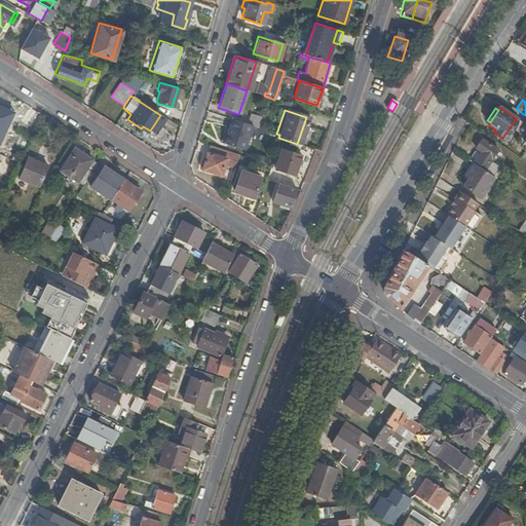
[(260,118),(249,114),(246,124),(251,125),(257,127),(260,118)]
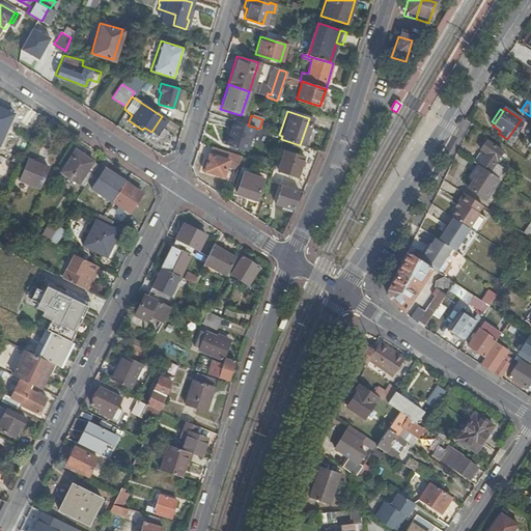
[(231,119),(228,118),(221,142),(223,143),(231,119)]
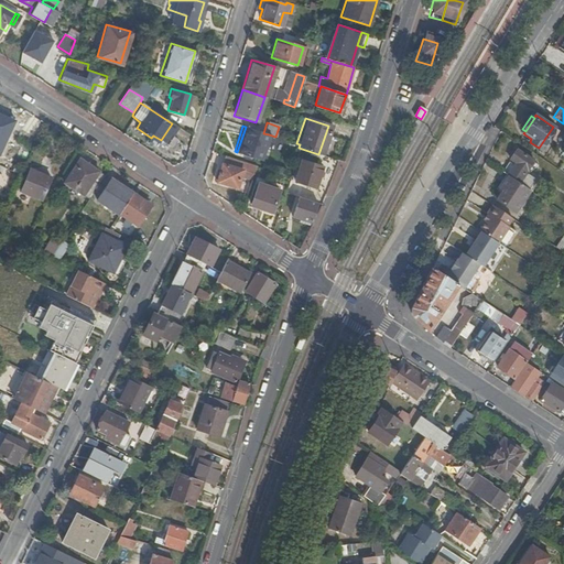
[(263,133),(246,127),(237,152),(261,160),(269,134),(263,133)]
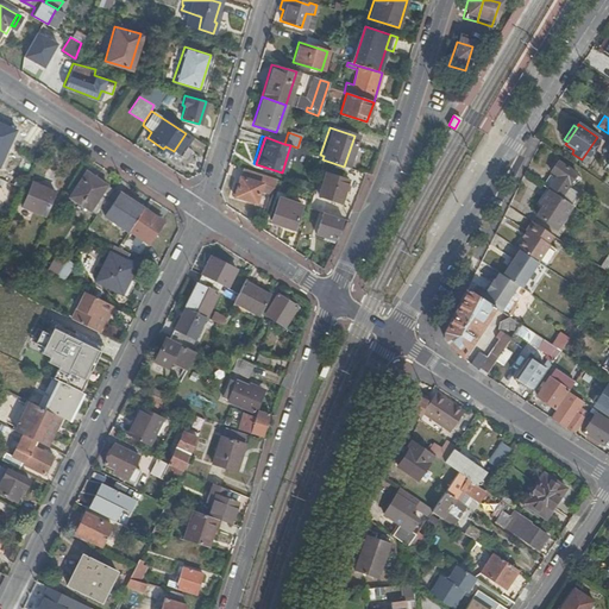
[(556,177),(550,174),(542,186),(548,189),(570,203),(577,194),(566,187),(575,174),(558,162),(551,171),(557,176),(556,177)]
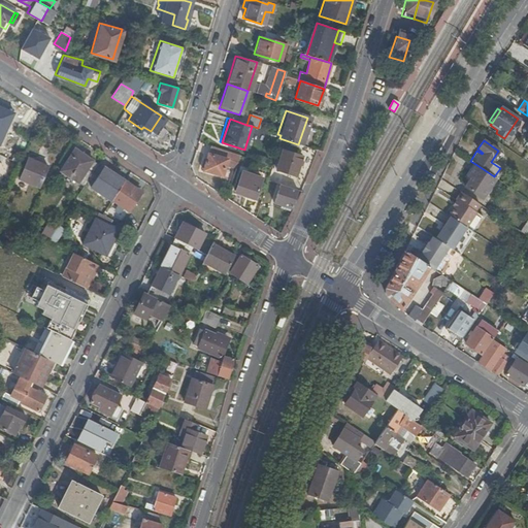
[(220,175),(224,164),(235,168),(238,155),(209,145),(201,169),(220,175)]
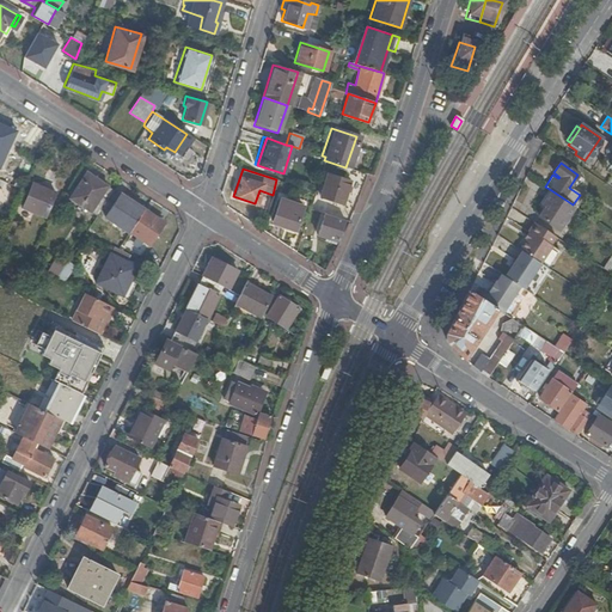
[(105,185),(85,172),(68,197),(89,212),(105,185)]
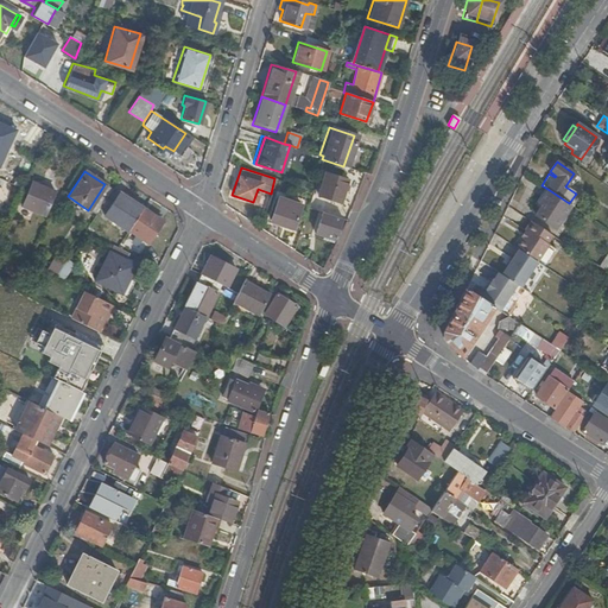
[(325,172),(318,194),(341,201),(348,179),(325,172)]
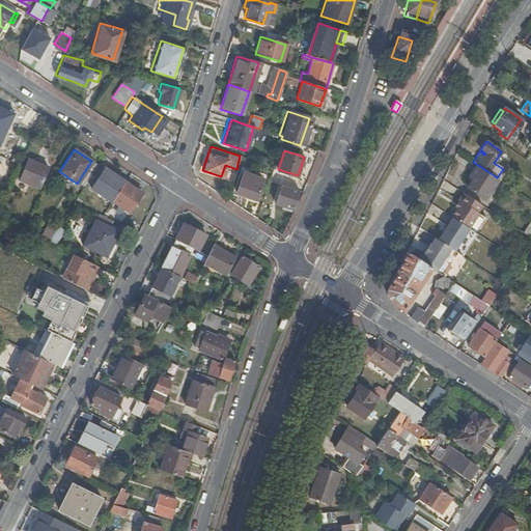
[(47,167),(28,159),(19,178),(36,188),(47,167)]
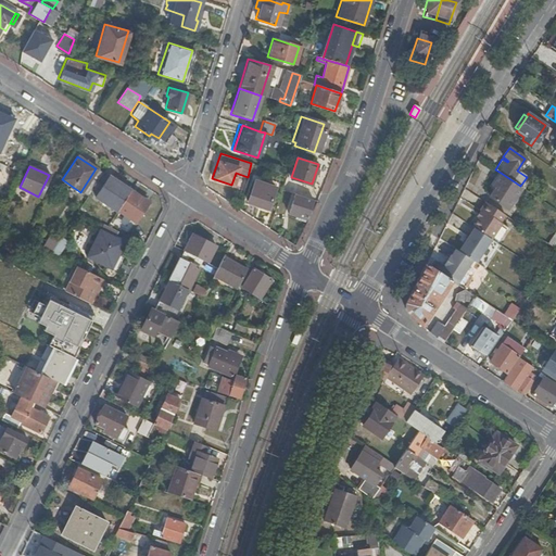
[(490,197),(507,209),(521,187),(520,186),(501,173),(493,186),(495,187),(490,197)]
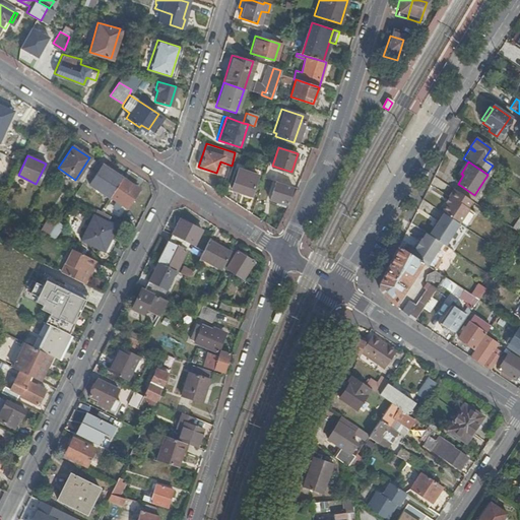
[(101,165),(87,184),(108,198),(109,197),(120,179),(101,165)]
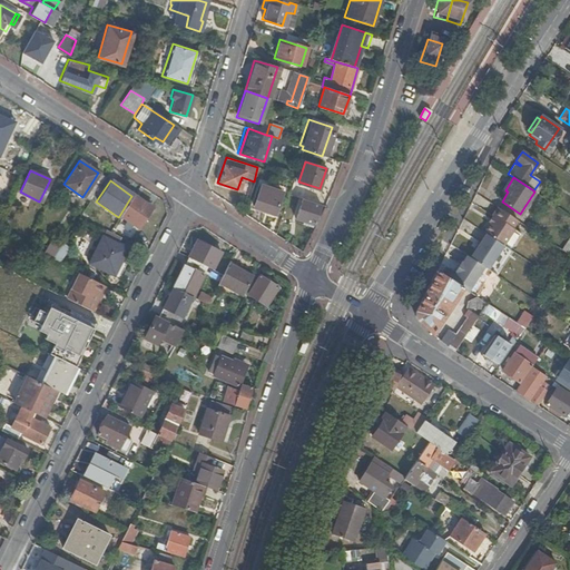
[(253,206),(274,213),(281,192),(259,185),(253,206)]
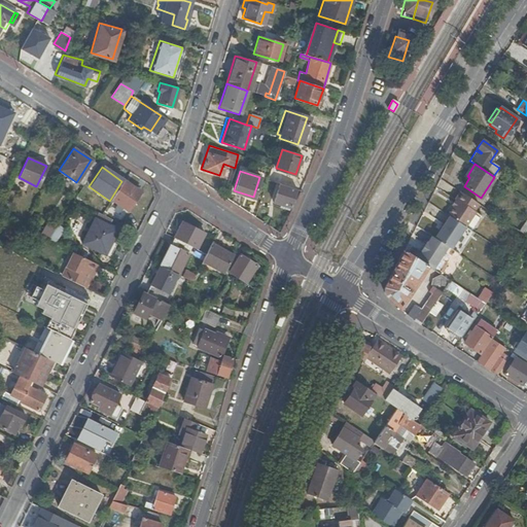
[(123,180),(121,181),(110,200),(128,211),(140,191),(123,180)]
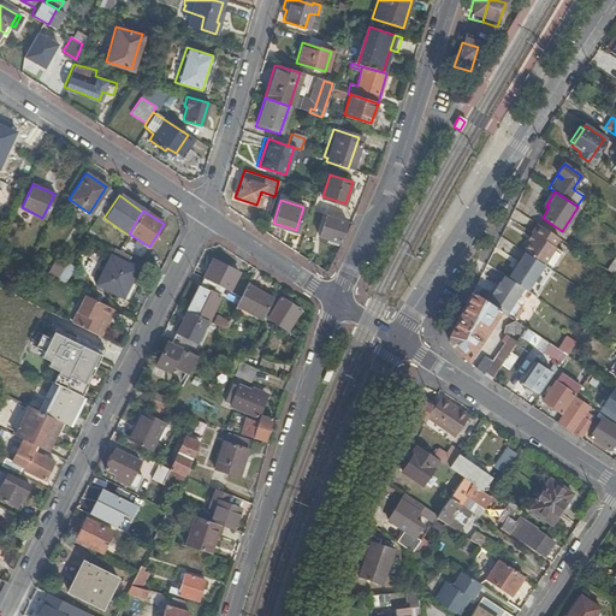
[(326,215),(319,236),(329,240),(338,242),(344,221),(326,215)]
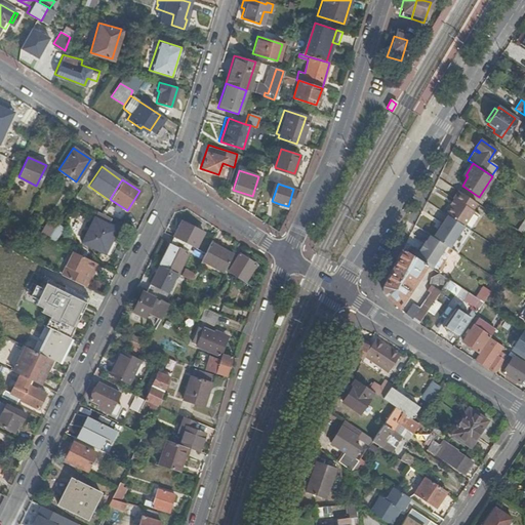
[(451,200),(453,202),(446,214),(447,215),(462,226),(463,227),(474,212),(472,210),(477,203),(457,191),(451,200)]
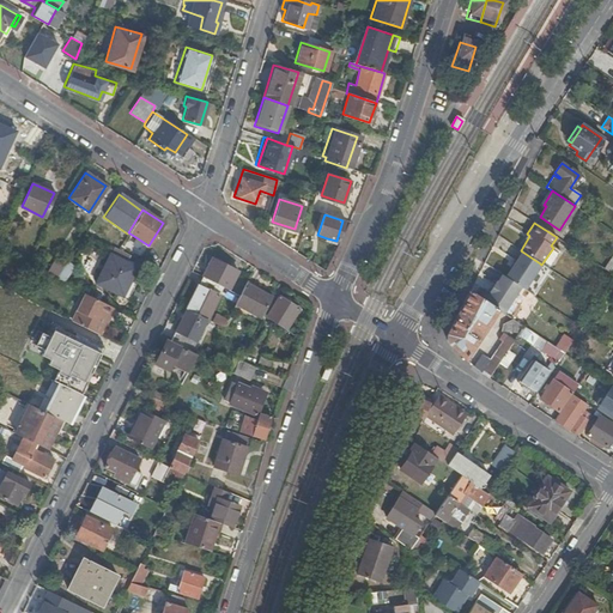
[(522,252),(505,277),(521,287),(525,289),(540,263),(522,252)]
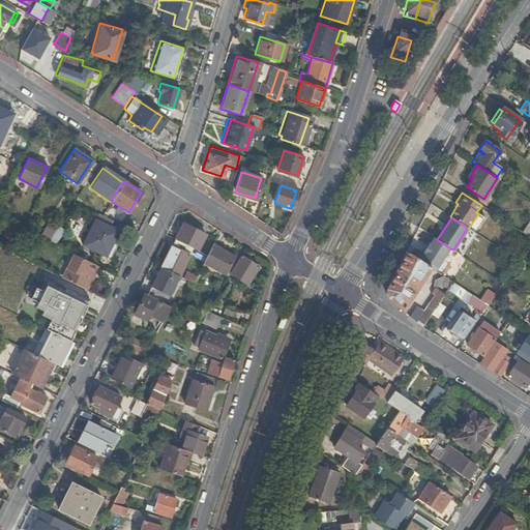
[(529,217),(521,232),(529,237),(529,217)]
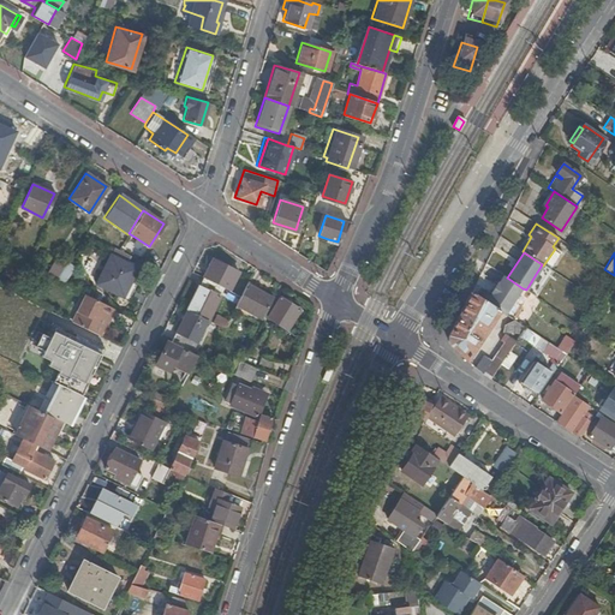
[(135,269),(107,255),(93,285),(115,296),(115,298),(115,302),(118,303),(120,304),(124,304),(126,302),(130,296),(135,286),(129,282),(135,269)]
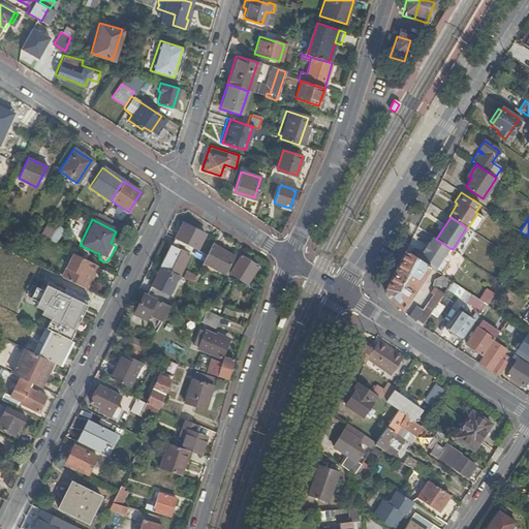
[(203,235),(181,223),(173,240),(190,249),(194,251),(203,235)]
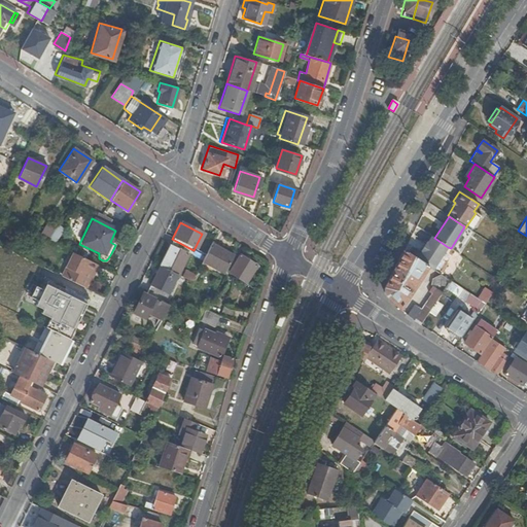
[(419,252),(420,253),(417,258),(428,267),(433,270),(448,247),(434,238),(431,236),(427,243),(425,242),(419,252)]
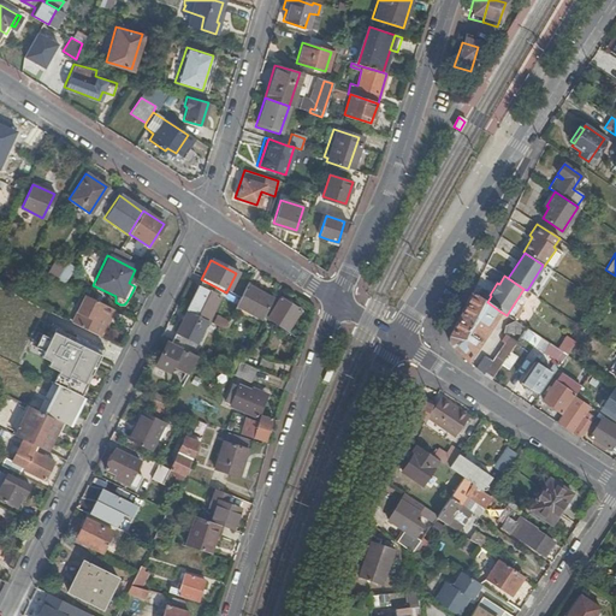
[(221,290),(201,279),(184,312),(205,321),(221,290)]
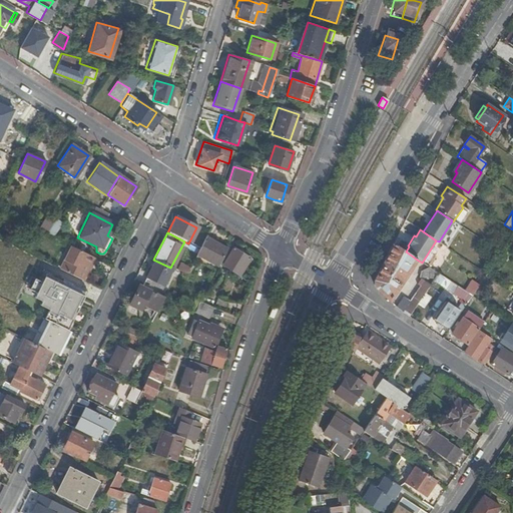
[(203,238),(198,248),(194,255),(216,268),(225,250),(203,238)]
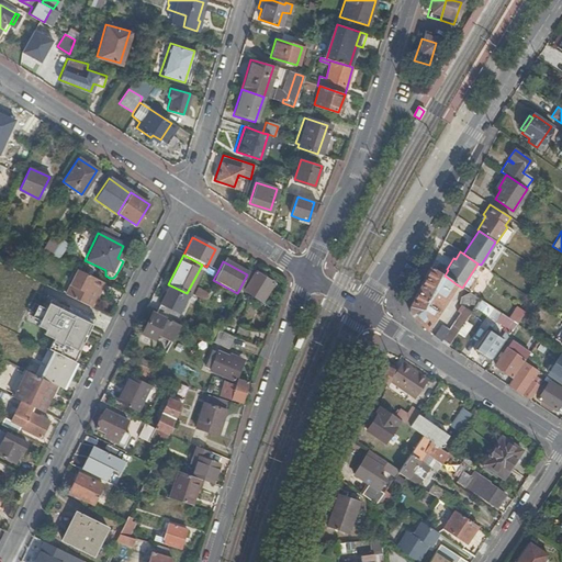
[(430,267),(407,312),(426,329),(457,284),(445,276),(430,267)]
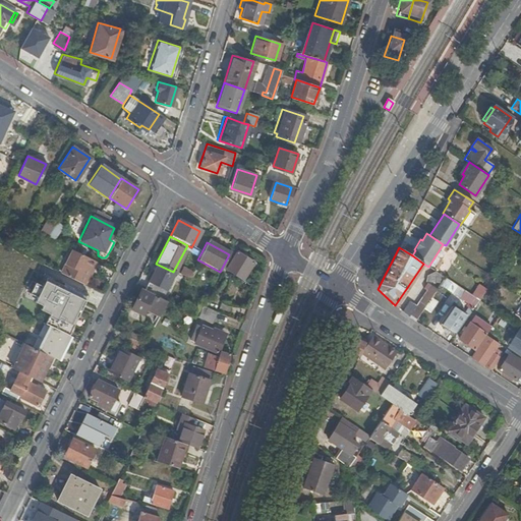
[(8,253),(17,257),(19,252),(10,248),(8,253)]
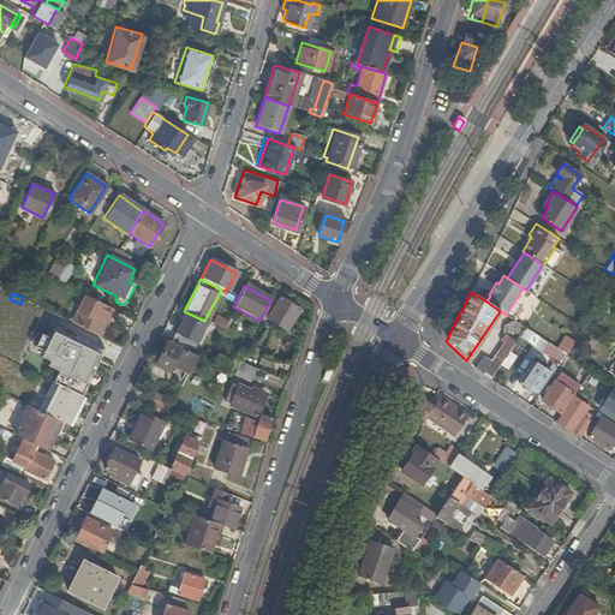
[(71,309),(73,310),(69,322),(97,336),(101,327),(106,318),(108,320),(113,310),(79,293),(71,309)]
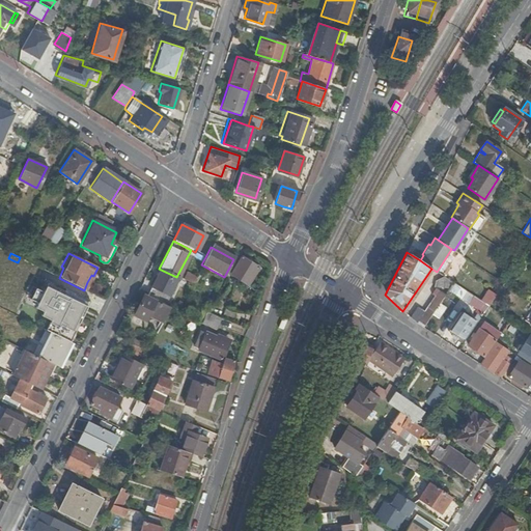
[(257,268),(240,257),(229,275),(247,285),(257,268)]
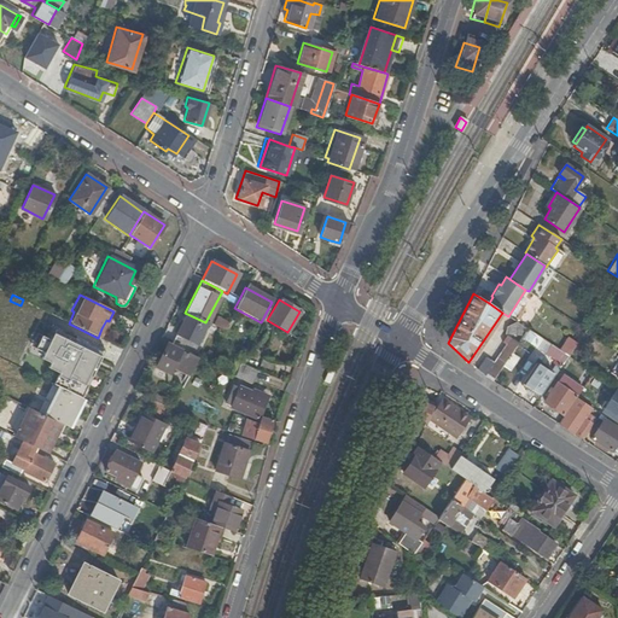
[(205,322),(185,313),(168,345),(190,355),(205,322)]
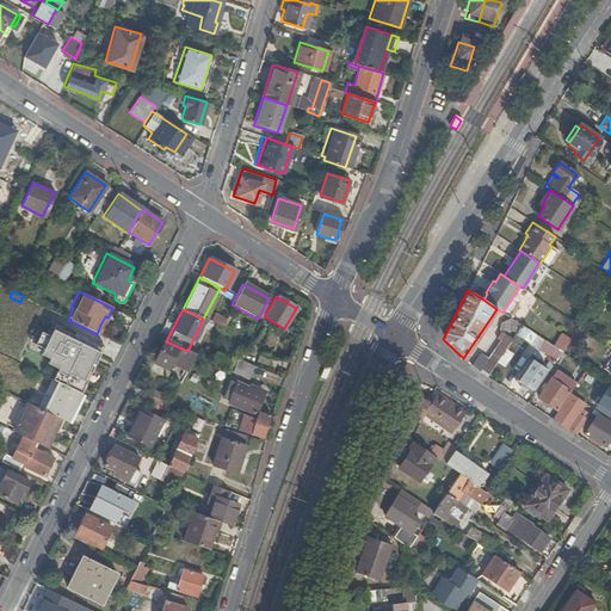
[(223,320),(214,315),(209,322),(220,327),(223,320)]
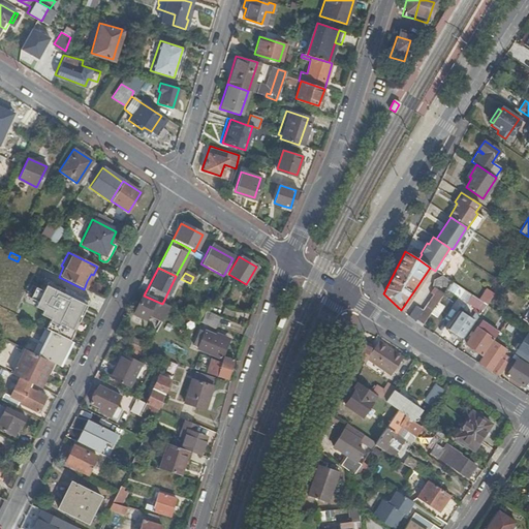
[(432,286),(446,286),(445,278),(441,275),(433,279),(432,286)]
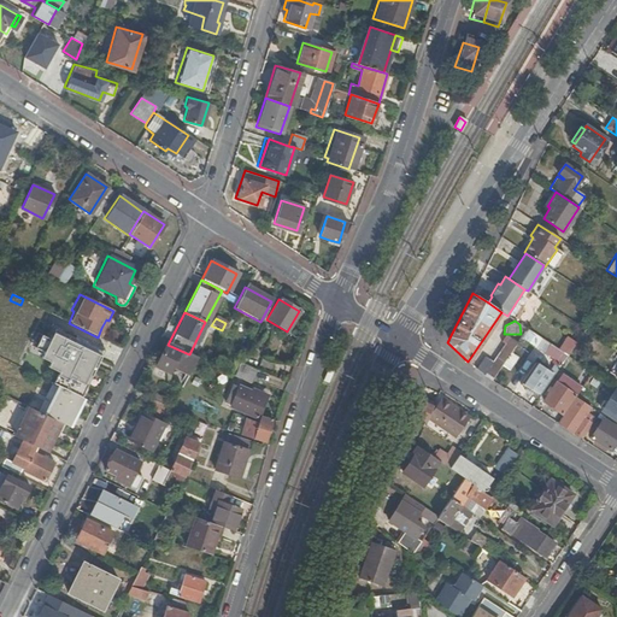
[(297,322),(291,339),(297,340),(303,324),(297,322)]
